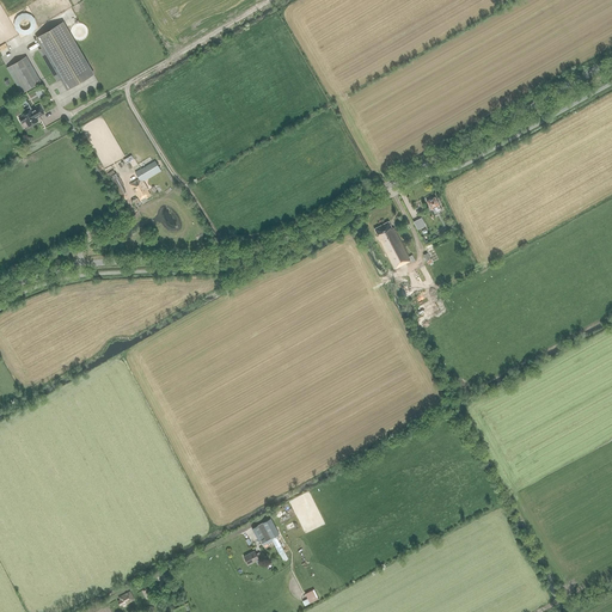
[(24,36),(40,26),(29,11),(13,20),(24,36)]
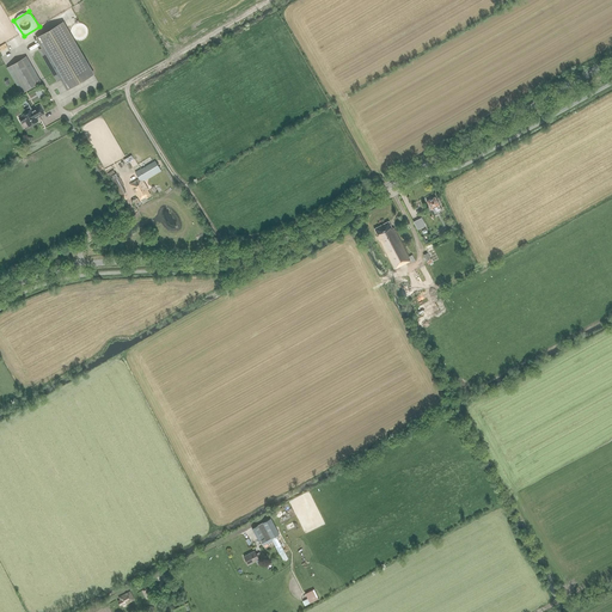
[(43,48),(40,50),(57,81),(61,79),(67,90),(93,74),(62,23),(37,37),(43,48)]
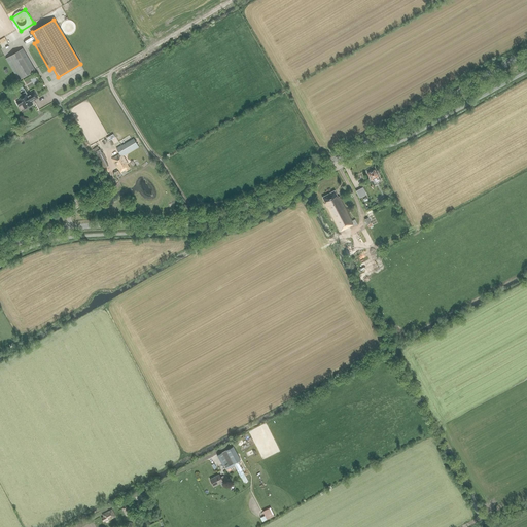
[(0,39),(0,42),(2,47),(9,44),(6,37),(0,39)]
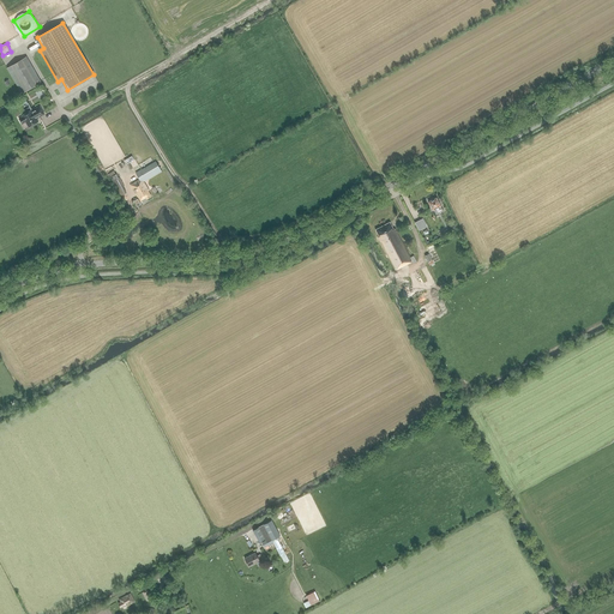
[(22,94),(41,82),(26,56),(7,68),(22,94)]
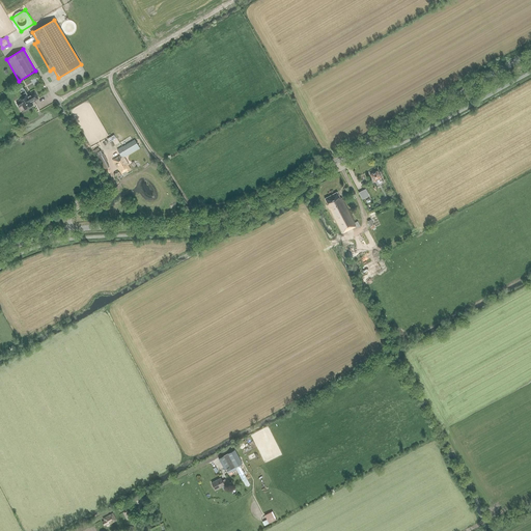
[(27,94),(19,100),(20,101),(17,103),(19,107),(22,105),(25,109),(30,107),(33,106),(31,103),(37,99),(38,99),(34,92),(28,95),(27,94)]
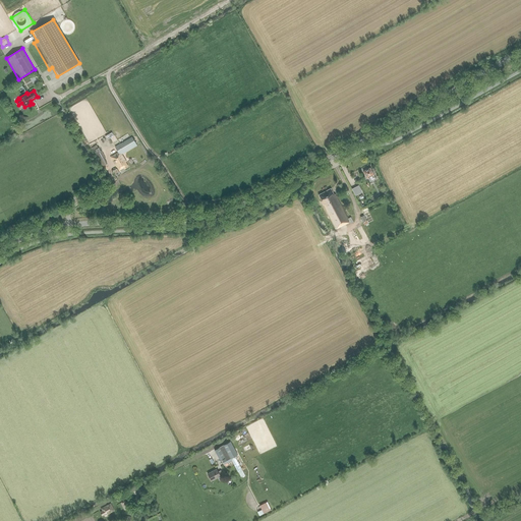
[(121,154),(136,145),(132,137),(115,148),(119,154),(113,157),(112,156),(111,157),(112,158),(111,158),(116,166),(117,166),(119,170),(123,167),(124,169),(128,167),(125,162),(126,162),(121,154)]
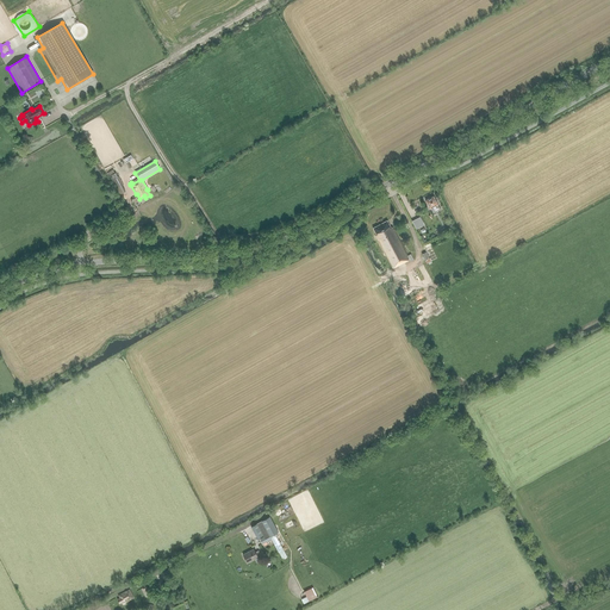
[(117,176),(116,174),(116,173),(114,173),(113,169),(106,173),(119,195),(125,192),(122,185),(123,185),(118,176),(117,176)]
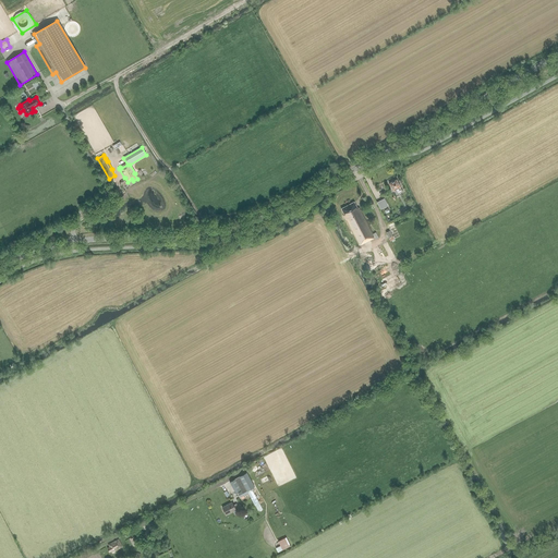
[(397,180),(393,181),(392,181),(391,182),(390,182),(390,183),(389,183),(393,191),(397,189),(399,192),(401,191),(400,187),(400,186),(397,180)]
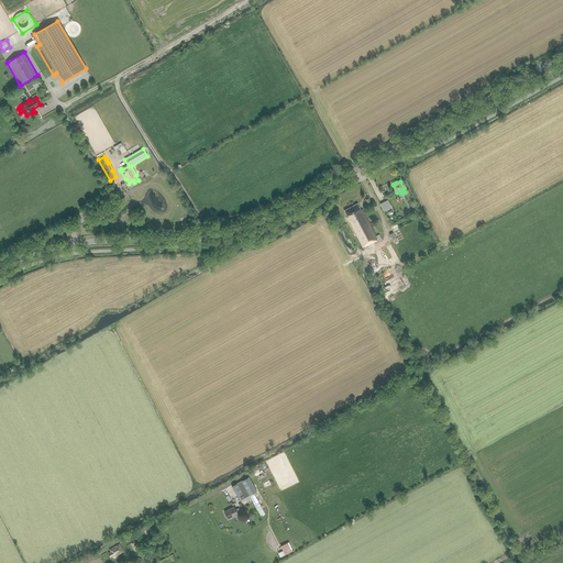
[(374,244),(382,240),(379,234),(376,236),(362,210),(361,210),(357,203),(344,210),(348,217),(346,218),(362,247),(373,242),(374,244)]
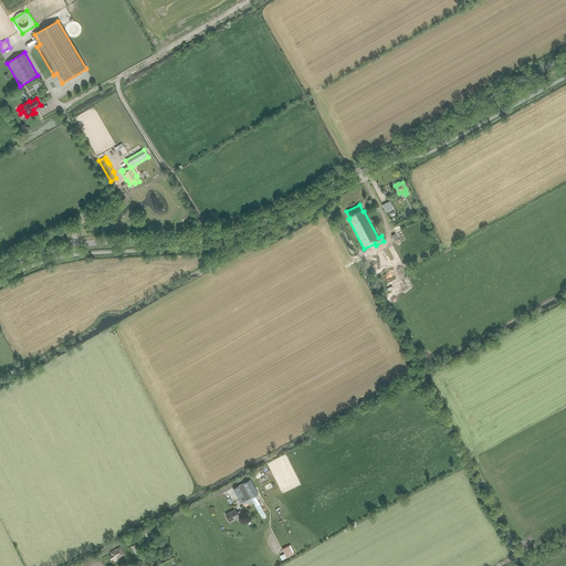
[(388,216),(396,212),(392,207),(389,209),(387,205),(384,207),(388,216)]
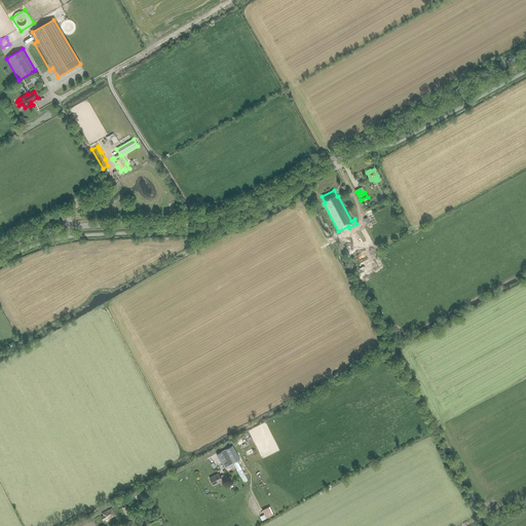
[(368,227),(377,223),(371,210),(365,213),(367,217),(364,219),(368,227)]
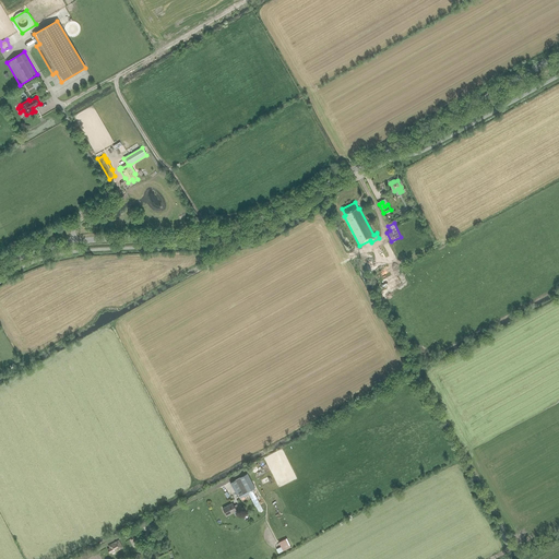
[(238,494),(240,499),(241,501),(245,499),(244,497),(249,495),(256,507),(258,506),(260,509),(262,508),(260,504),(253,491),(254,491),(252,486),(250,487),(249,485),(245,487),(245,486),(251,483),(247,474),(230,484),(236,495),(238,494)]
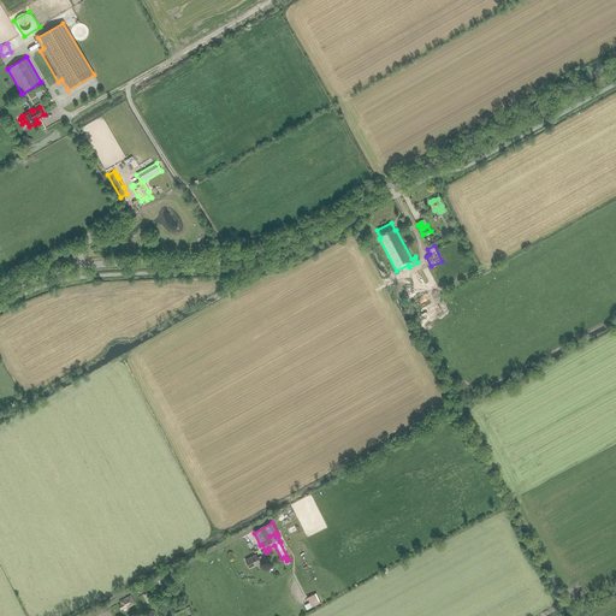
[(260,562),(264,561),(261,556),(258,558),(256,555),(246,560),(250,568),(261,562),(260,562)]
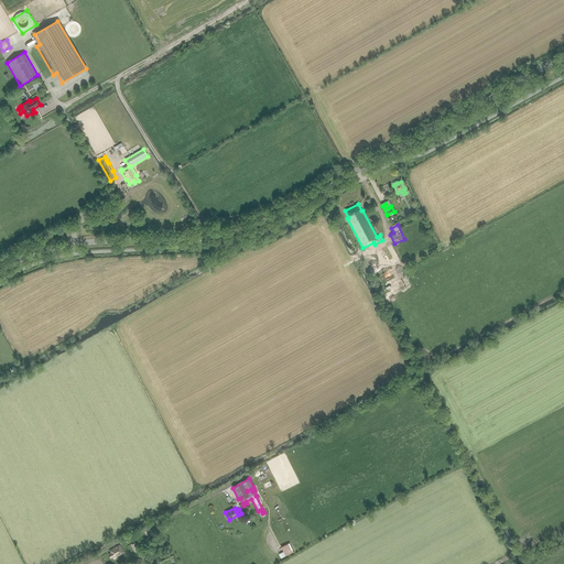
[(293,552),(290,543),(281,546),(285,556),(293,552)]
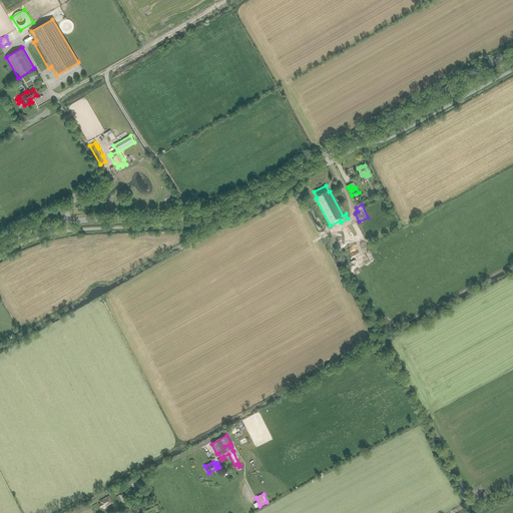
[(105,506),(112,503),(109,496),(100,501),(101,503),(98,504),(100,508),(105,505),(105,506)]
